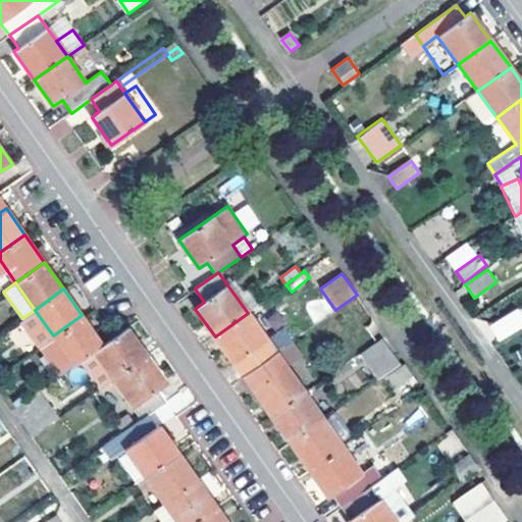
[(325,297),(306,303),(312,321),(331,314),(325,297)]
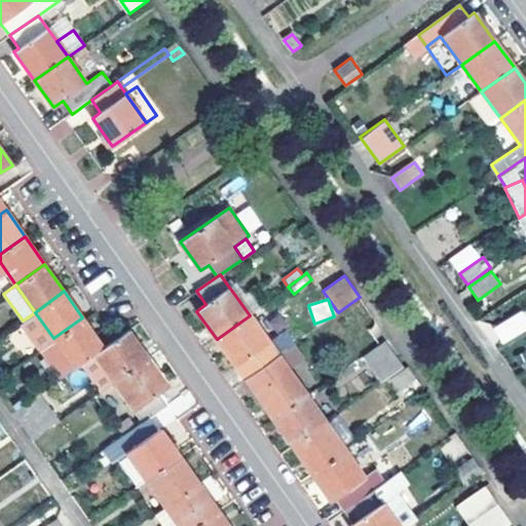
[(35,312),(23,321),(42,347),(53,338),(35,312)]
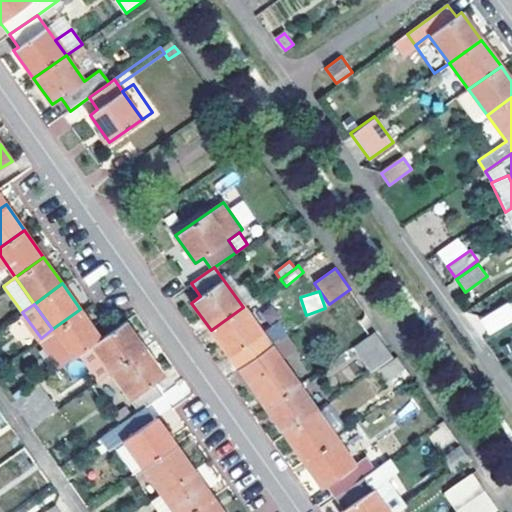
[(493,333),(511,319),(511,316),(505,304),(482,317),(493,333)]
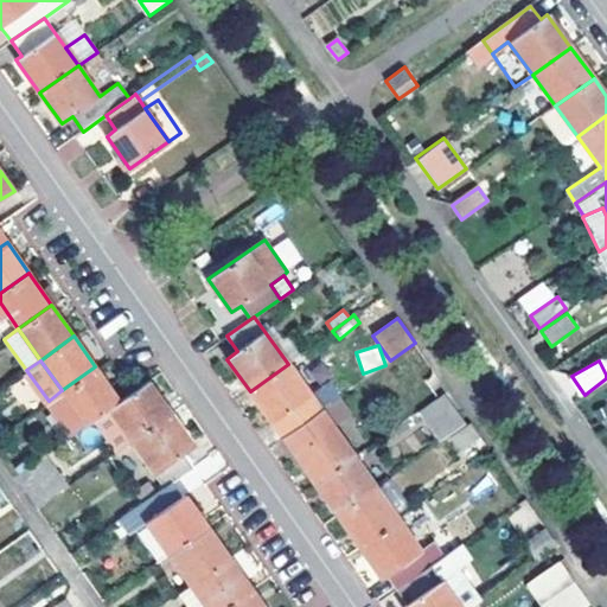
[(250,391),(282,436),(320,409),(327,404),(338,396),(327,382),(310,394),(288,364),(250,391)]
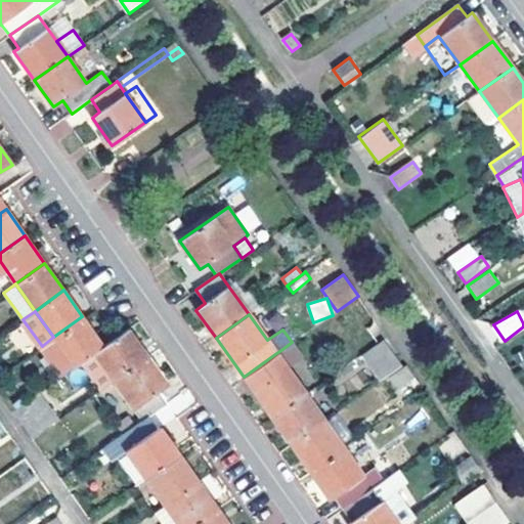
[(82,316),(53,337),(42,346),(40,347),(61,377),(75,366),(94,353),(103,346),(82,316)]
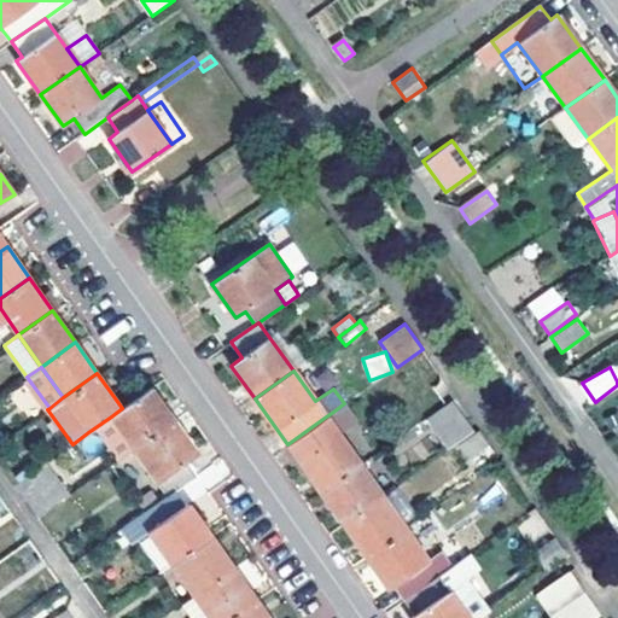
[(133,448),(173,420),(151,388),(122,408),(111,417),(133,448)]
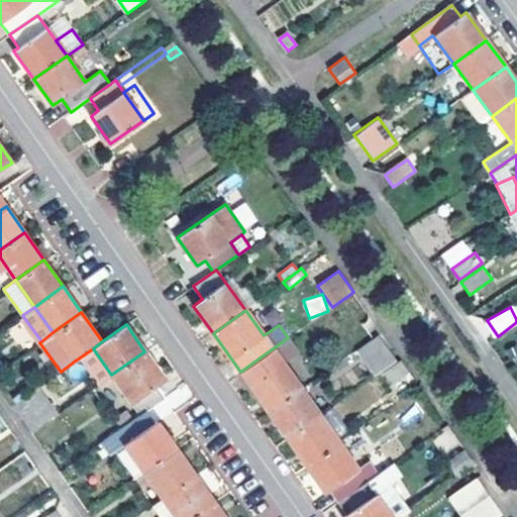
[(397,362),(378,334),(355,349),(375,378),(385,371),(397,362)]
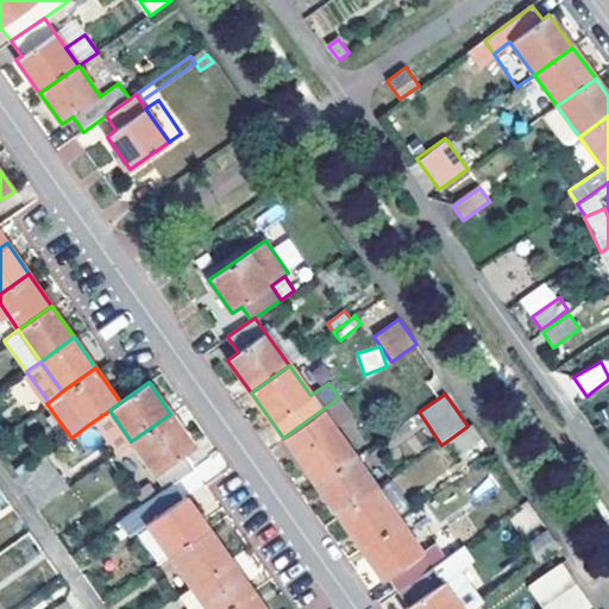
[(328,406),(321,410),(336,431),(341,426),(328,406)]
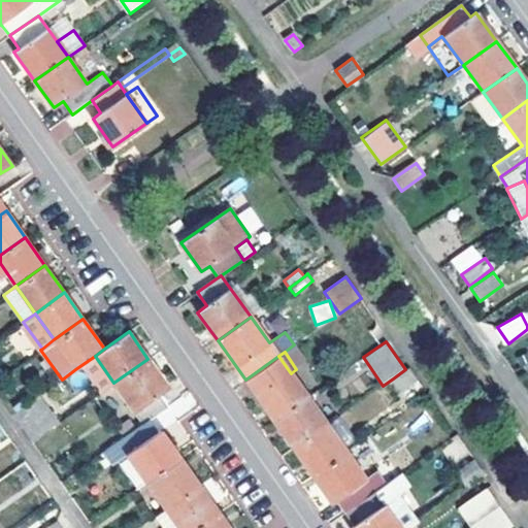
[(278,356),(245,380),(273,420),(307,396),(291,373),(278,356)]
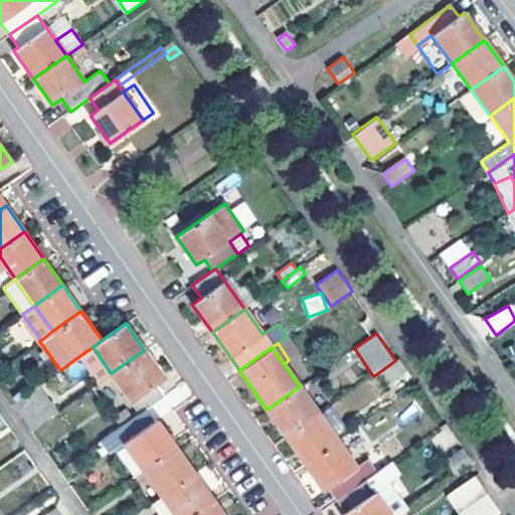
[(144,350),(111,373),(139,412),(145,408),(164,395),(157,384),(164,378),(144,350)]
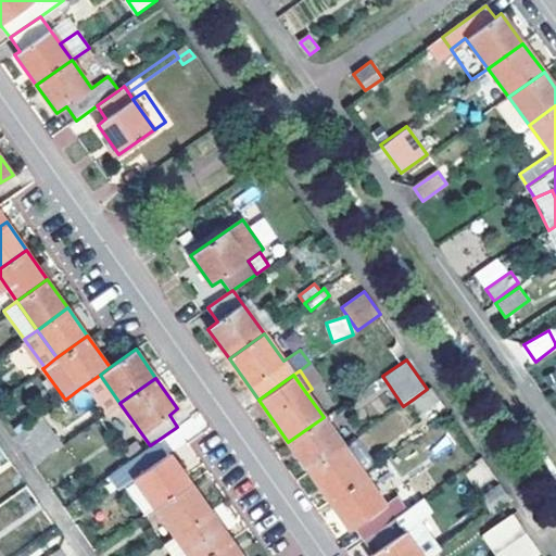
[(422,412),(439,399),(430,387),(427,389),(414,399),(422,412)]
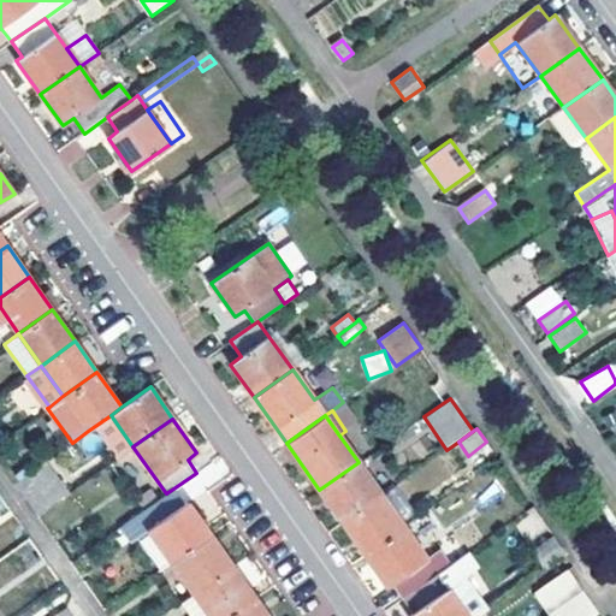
[(319,490),(343,525),(381,496),(359,462),(319,490)]
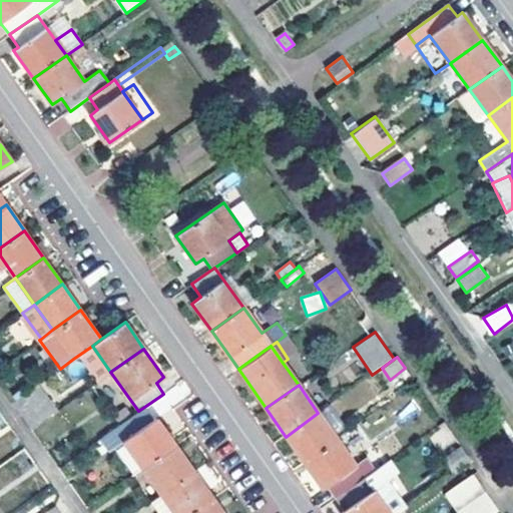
[(124,441),(142,468),(174,445),(156,419),(154,420),(144,407),(138,411),(90,445),(99,458),(124,441)]
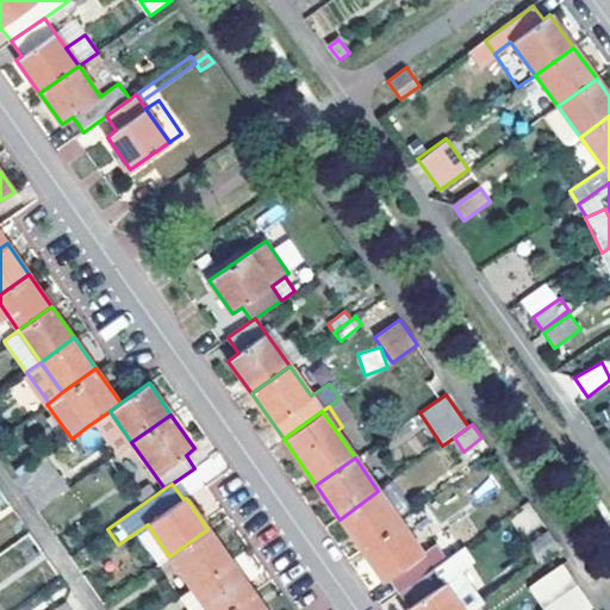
[(361,548),(399,522),(378,491),(340,520),(361,548)]
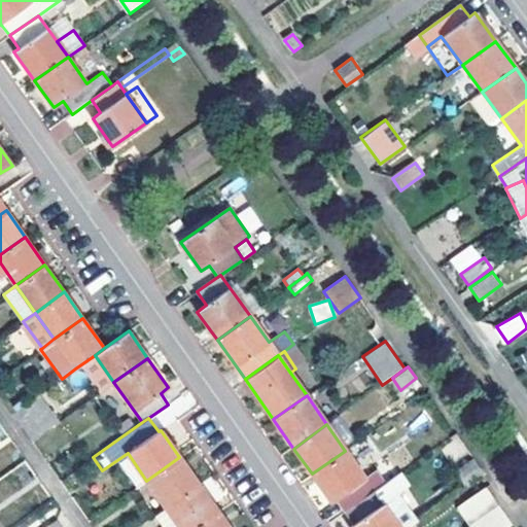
[(466,486),(484,473),(456,433),(455,434),(448,440),(465,464),(457,471),(466,486)]
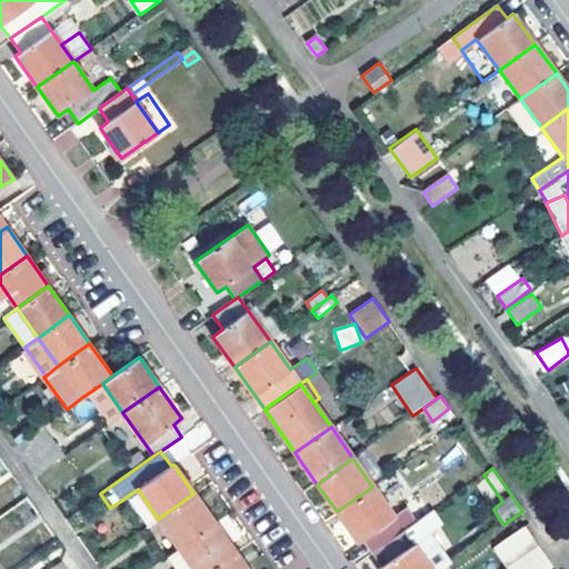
[(393,516),(372,487),(337,511),(359,542),(362,539),(372,553),(416,522),(405,508),(393,516)]
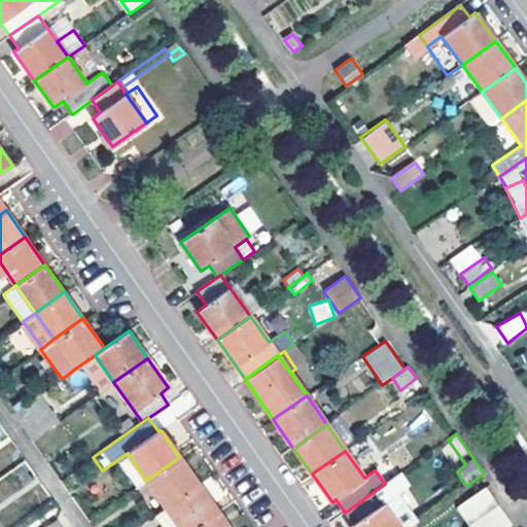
[(146,481),(166,507),(199,484),(179,457),(146,481)]
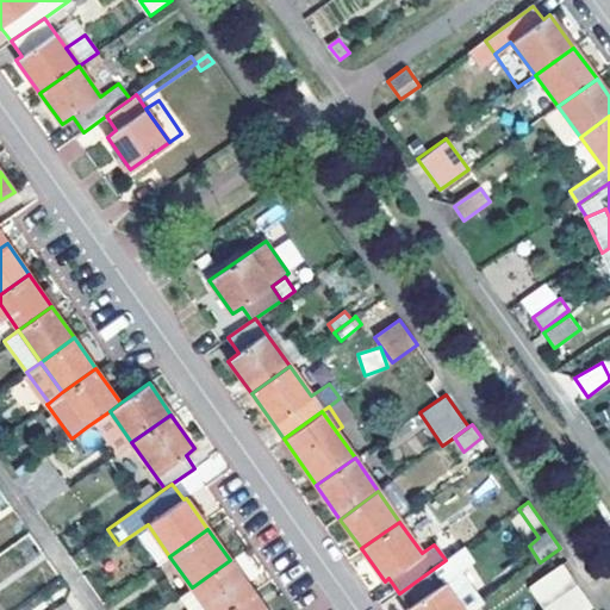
[(473,609),(491,597),(458,552),(446,560),(399,593),(409,607),(405,609),(473,609)]
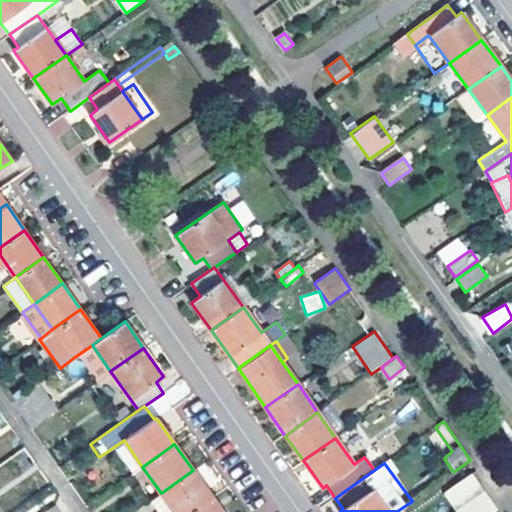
[(174,511),(189,511),(211,496),(193,470),(161,493),(174,511)]
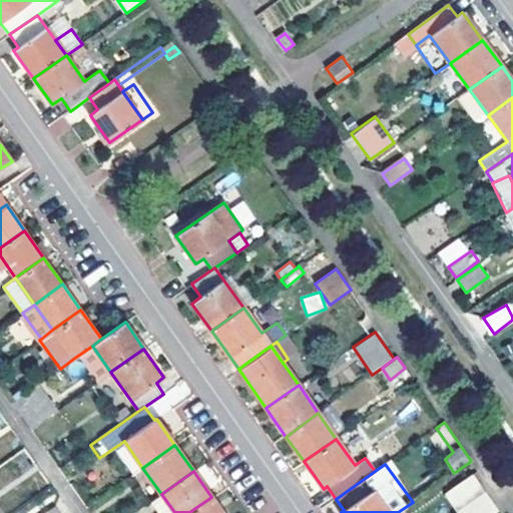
[(485,491),(473,474),(447,493),(458,510),(485,491)]
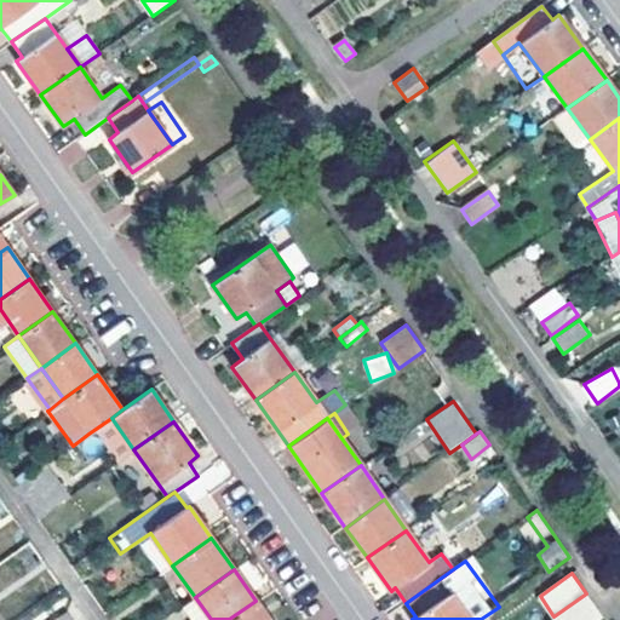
[(586,593),(554,616),(556,619),(593,619),(602,615),(586,593)]
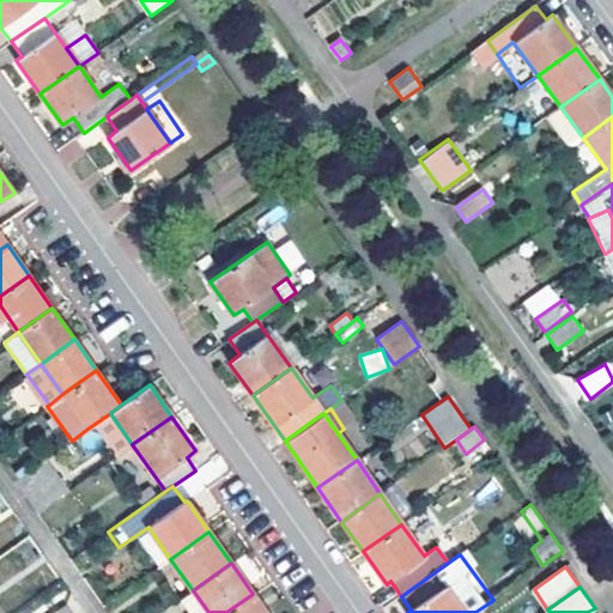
[(208,612),(193,590),(178,600),(188,612),(208,612)]
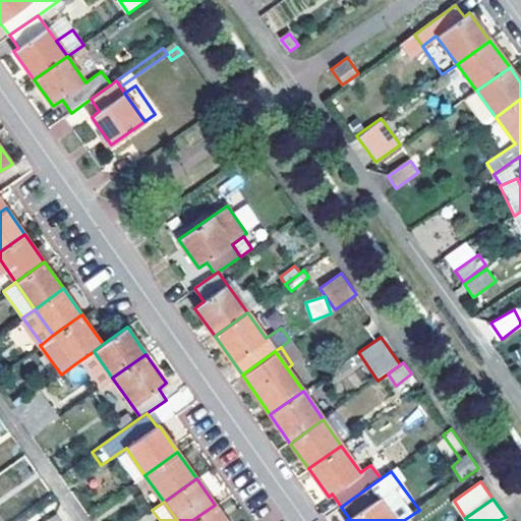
[(192,520),(227,520),(215,505),(192,520)]
